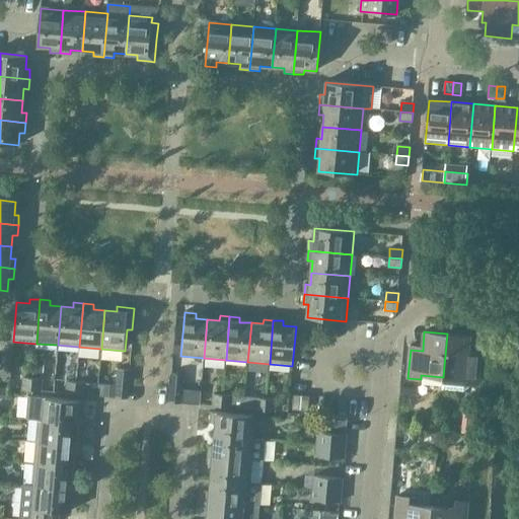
[(447,334),(443,377),(442,389),(464,391),(469,387),(469,384),(478,384),(480,356),(468,355),(470,336),(447,334)]
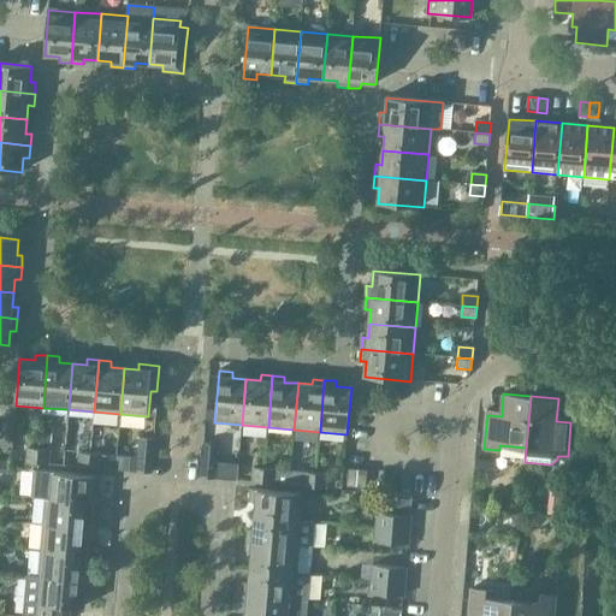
[(141,438),(137,473),(152,474),(155,439),(141,438)]
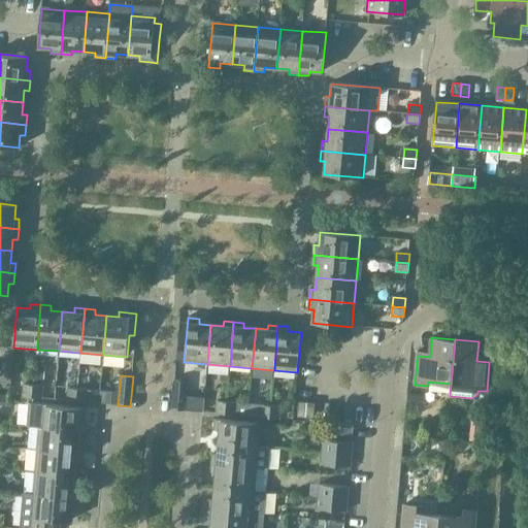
[(172,409),(185,410),(187,382),(174,381),(172,409)]
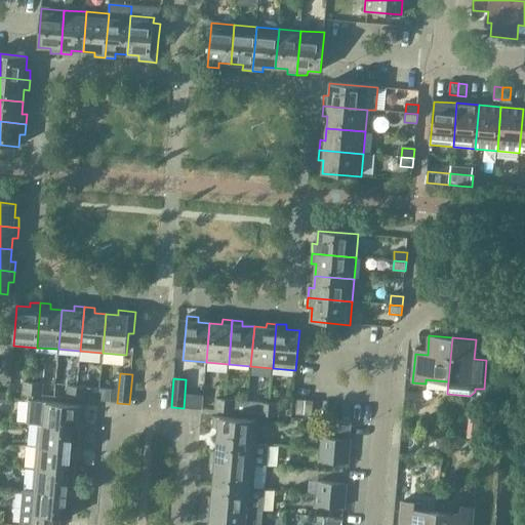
[(23,395),(32,396),(33,384),(24,382),(23,395)]
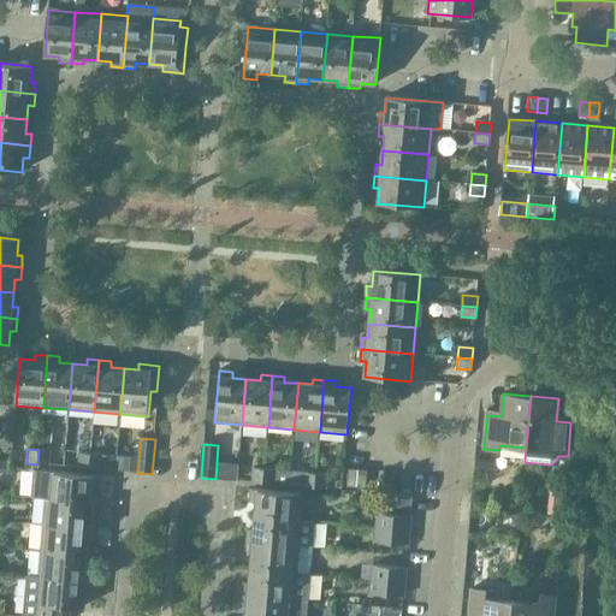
[(39,450),(37,465),(48,465),(49,450),(39,450)]
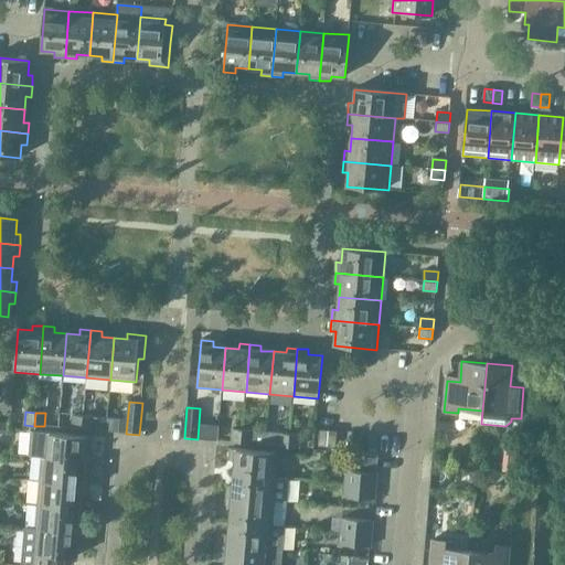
[(72,428),(82,429),(83,416),(73,416),(72,428)]
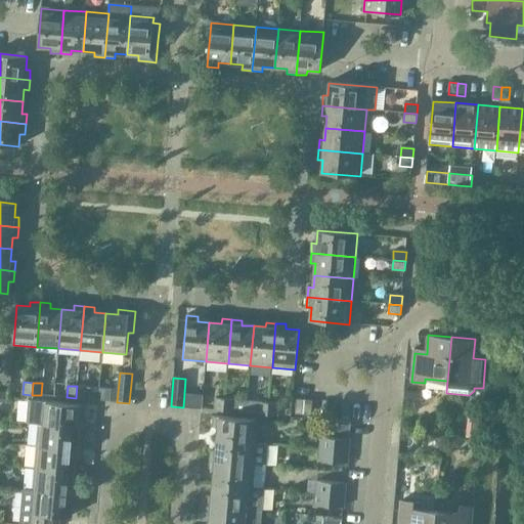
[(77,386),(76,398),(85,399),(86,387),(77,386)]
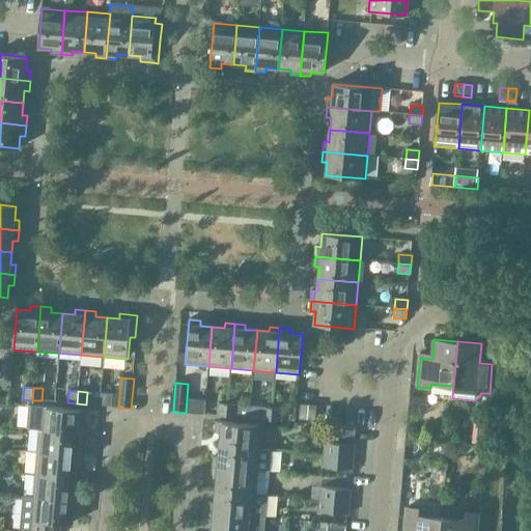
[(218,416),(227,417),(228,404),(219,403),(218,416)]
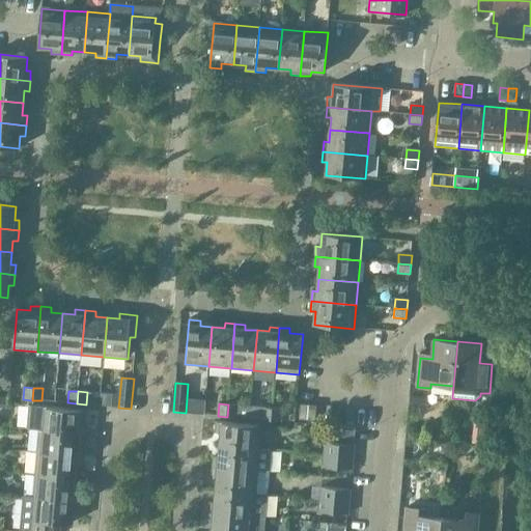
[(250,407),(228,404),(227,417),(249,419),(250,407)]
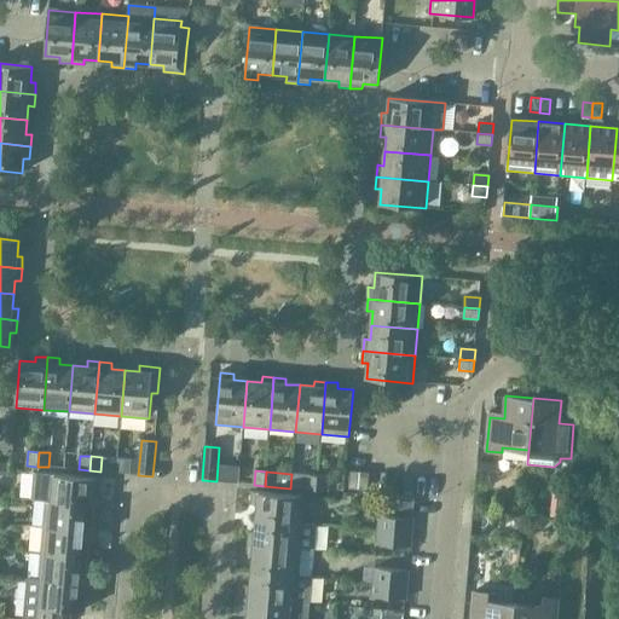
[(351,472),(350,489),(365,490),(366,473),(351,472)]
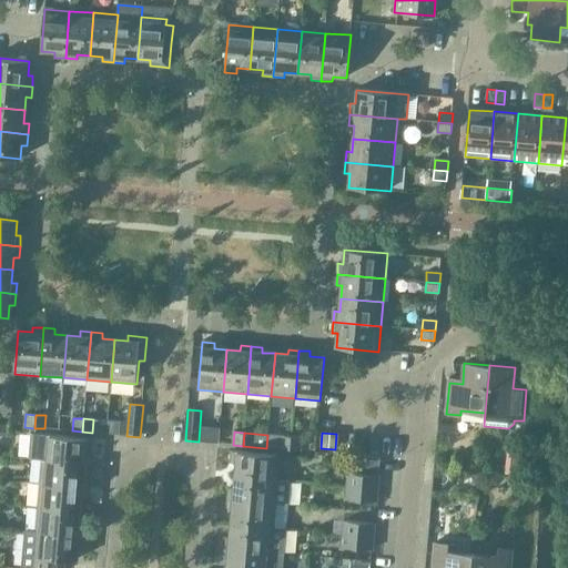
[(30,459),(42,460),(84,464),(85,450),(91,452),(92,439),(32,434),(30,459)]
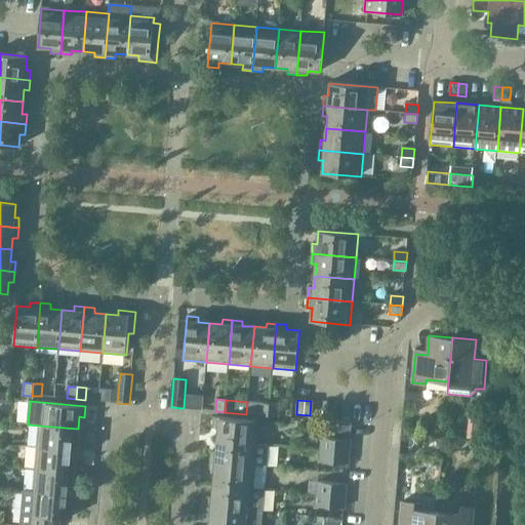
[(246,414),(269,416),(270,404),(247,402),(246,414)]
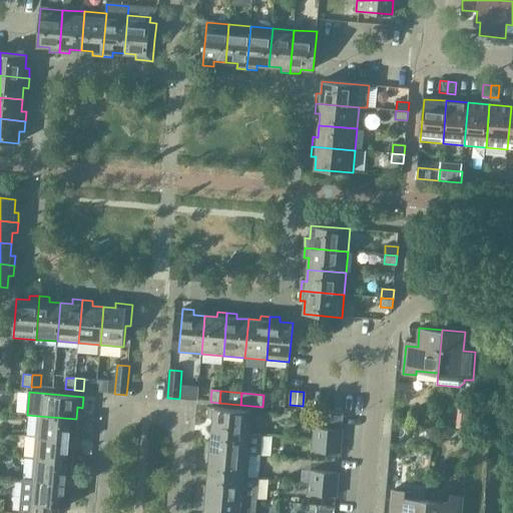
[(264,395),(263,407),(272,407),(273,395),(264,395)]
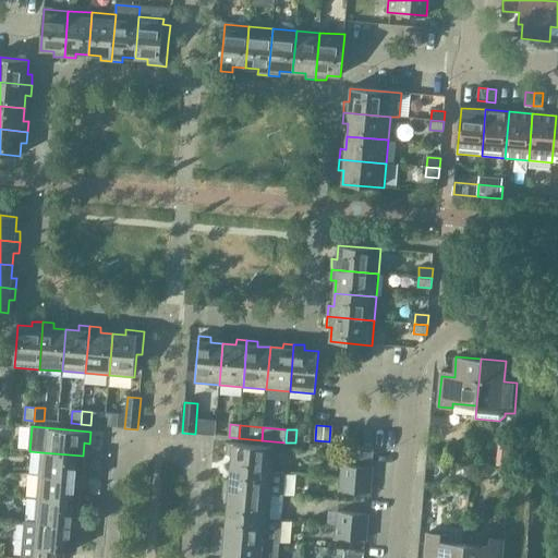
[(232,456),(231,469),(273,472),(275,447),(228,444),(227,456),(232,456)]
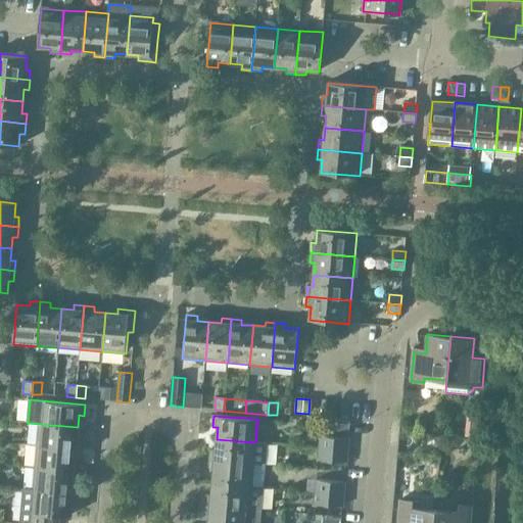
[(78,427),(39,424),(37,445),(81,449),(82,439),(77,439),(78,427)]
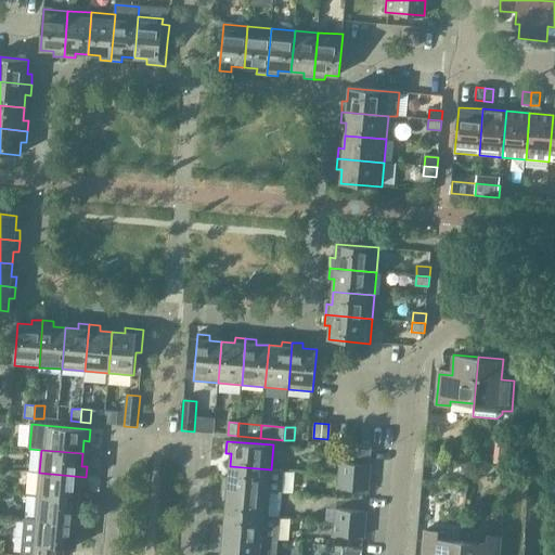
[(338,476),(369,478),(370,465),(340,463),(338,476)]
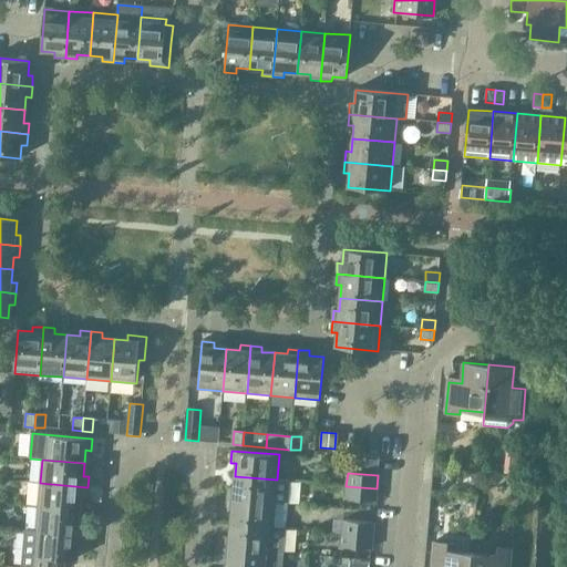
[(228,488),(227,500),(275,504),(288,505),(290,481),(277,480),(235,476),(234,488),(228,488)]
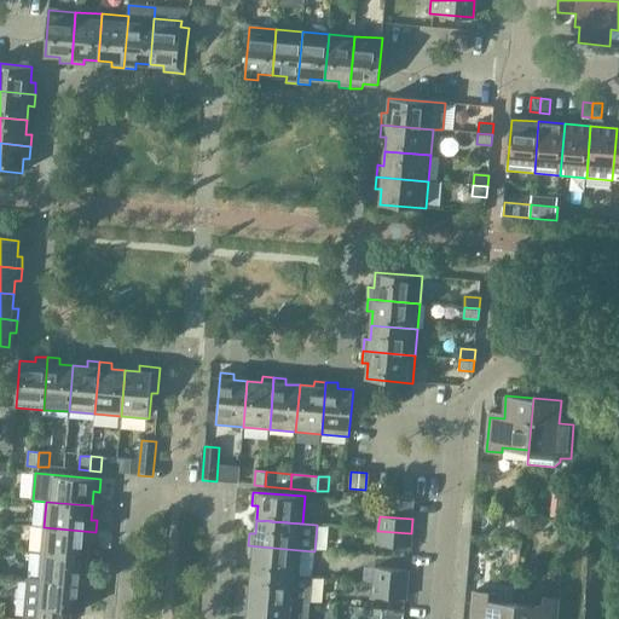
[(44,527),(41,554),(88,557),(90,544),(94,544),(96,532),(44,527)]
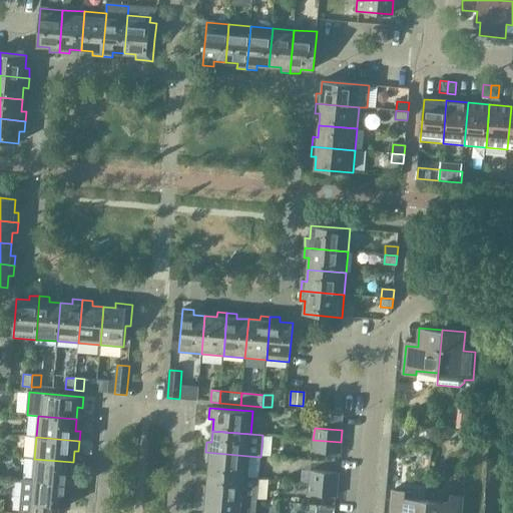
[(312,452),(340,454),(341,442),(313,440),(312,452)]
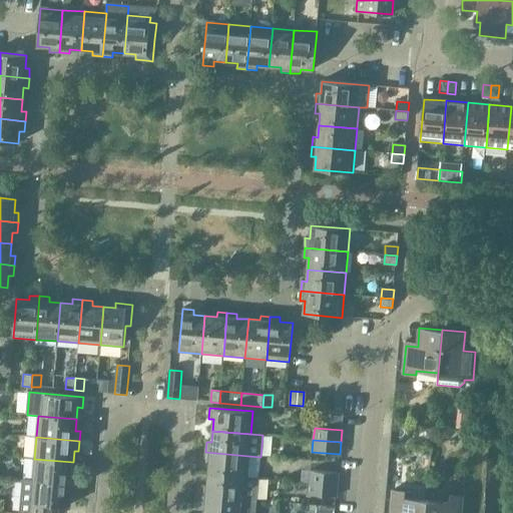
[(209,462),(208,474),(246,477),(248,456),(205,452),(204,462),(209,462)]
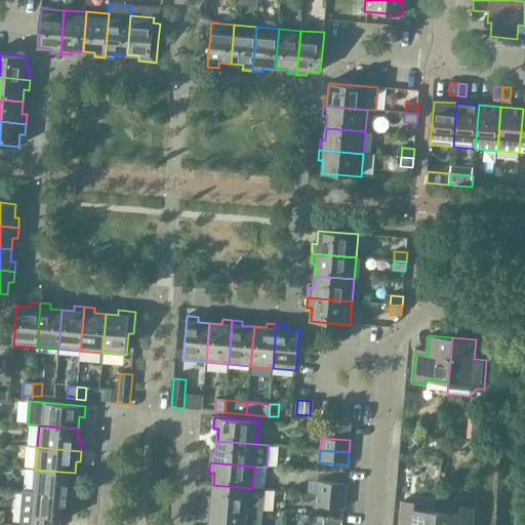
[(35,470),(34,491),(33,491),(78,495),(78,485),(74,485),(75,473),(35,470)]
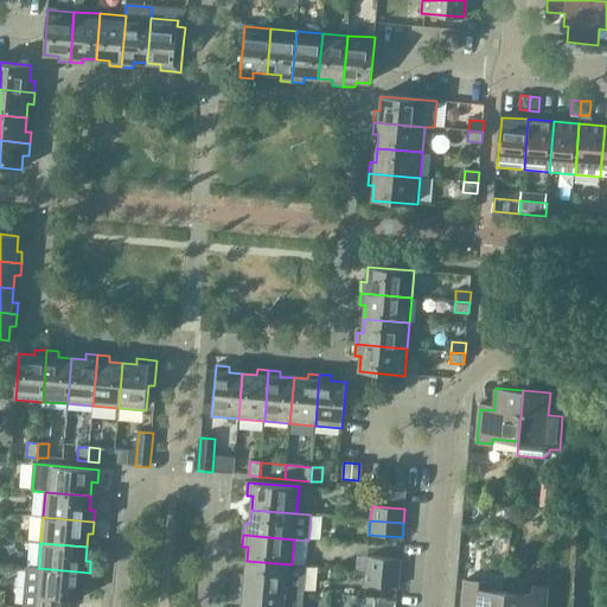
[(366,572),(400,574),(401,560),(368,557),(366,572)]
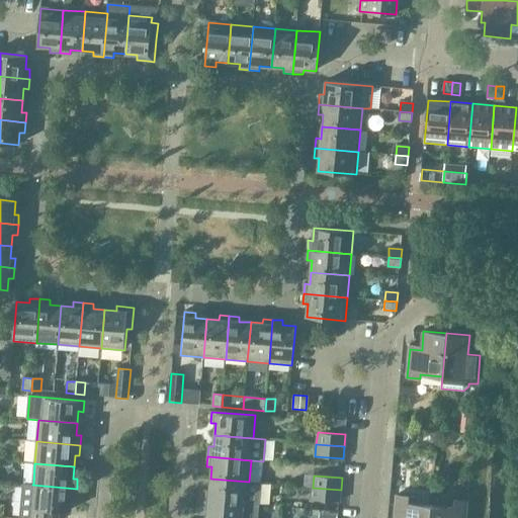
[(204,490),(203,500),(247,504),(259,505),(261,483),(249,482),(210,479),(209,491),(204,490)]
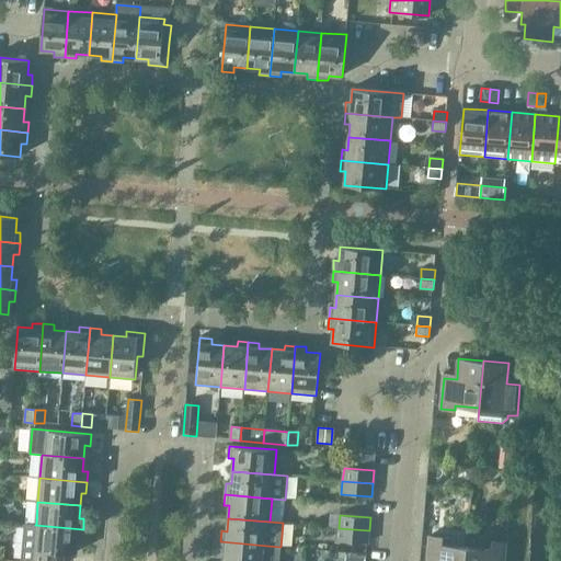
[(21,560),(63,560),(64,552),(76,554),(77,540),(82,540),(83,529),(35,525),(36,525),(24,524),(21,560)]
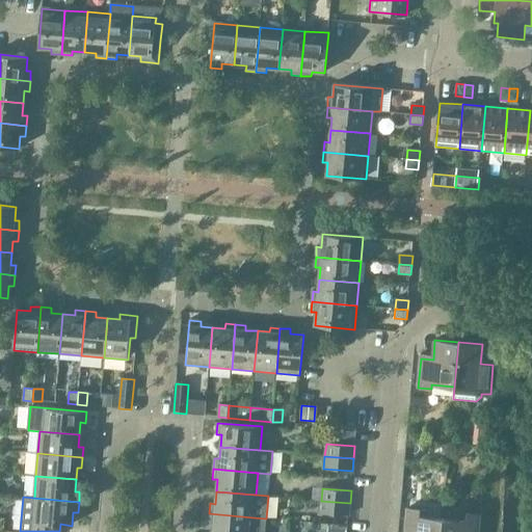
[(320,513),(349,515),(350,503),(321,501),(320,513)]
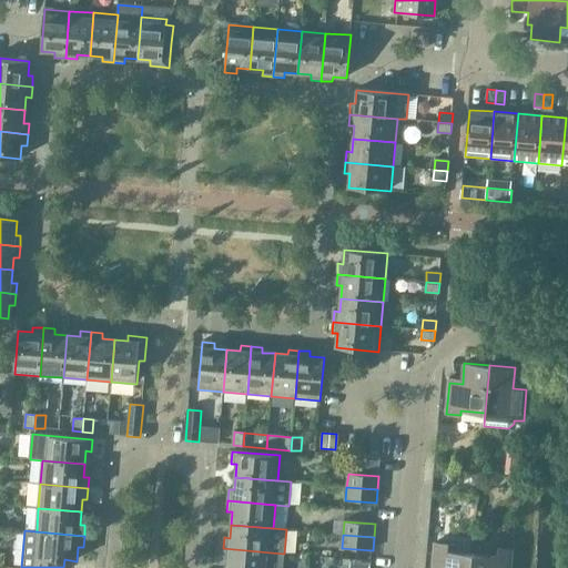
[(472,567),(473,551),(448,549),(449,545),(435,544),(433,567),(472,567)]
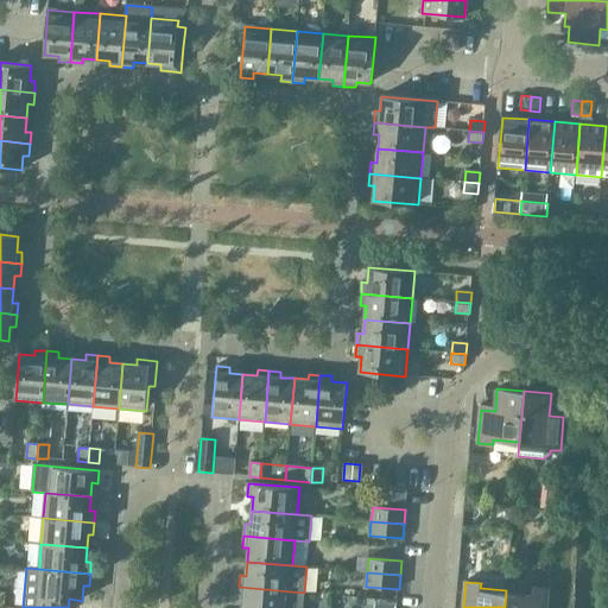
[(289,607),(290,591),(239,587),(239,599),(244,599),(242,607),(289,607)]
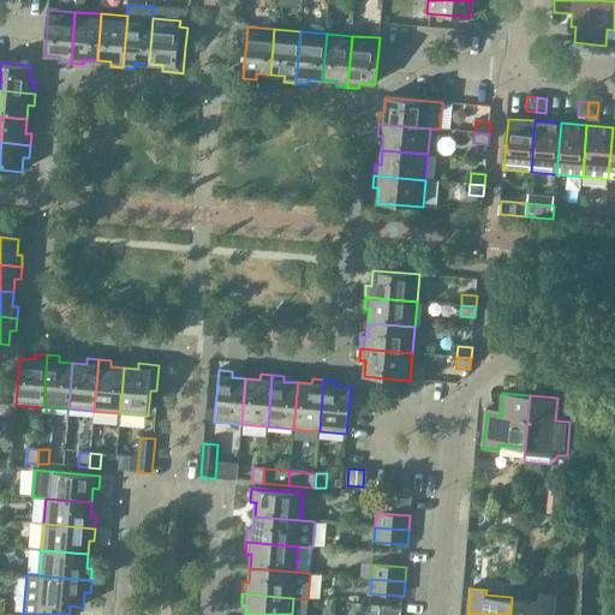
[(512,597),(511,614),(551,614),(554,596),(539,595),(539,599),(512,597)]
